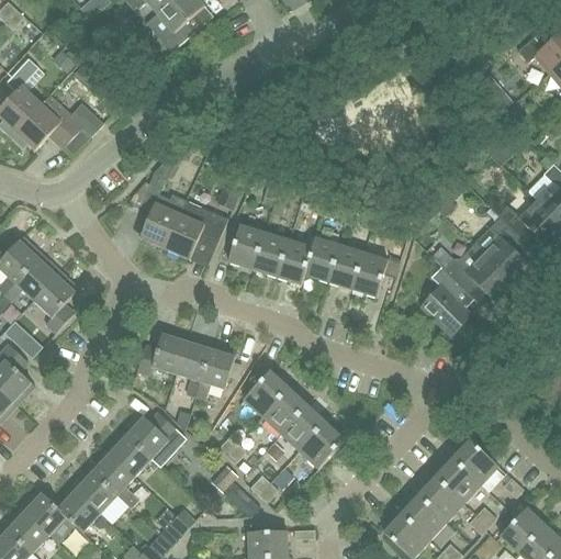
[(157,13),(171,0),(125,0),(135,10),(146,1),(157,13)]
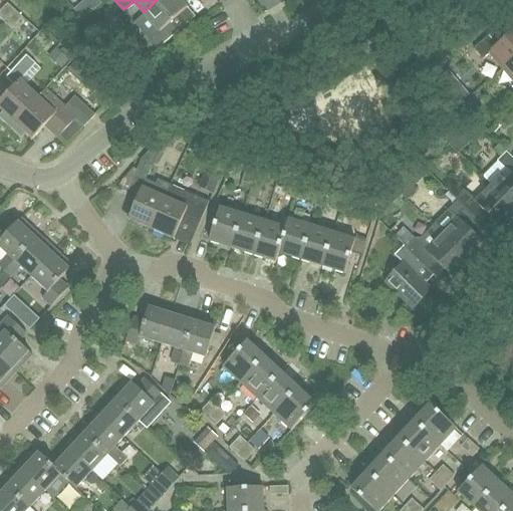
[(157,0),(144,12),(153,23),(143,32),(157,47),(178,29),(170,20),(187,5),(182,0),(157,0)]
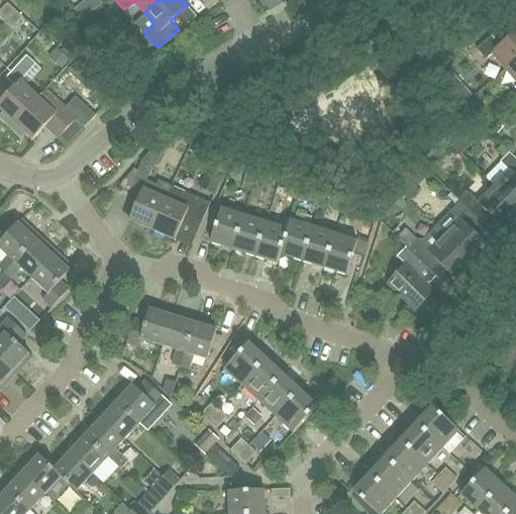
[(0,16),(3,19),(14,8),(7,1),(0,8),(0,16)]
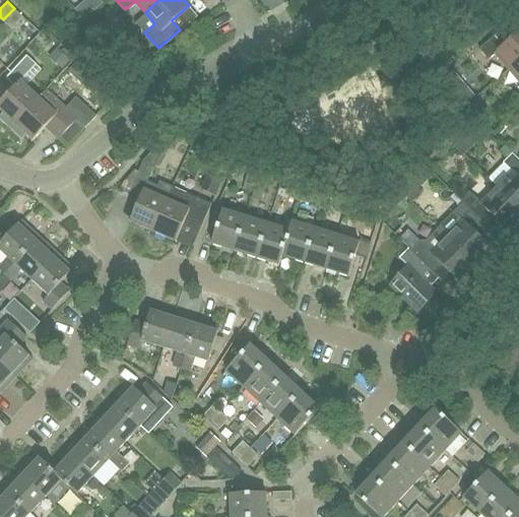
[(14,8),(3,19),(11,26),(21,15),(14,8)]
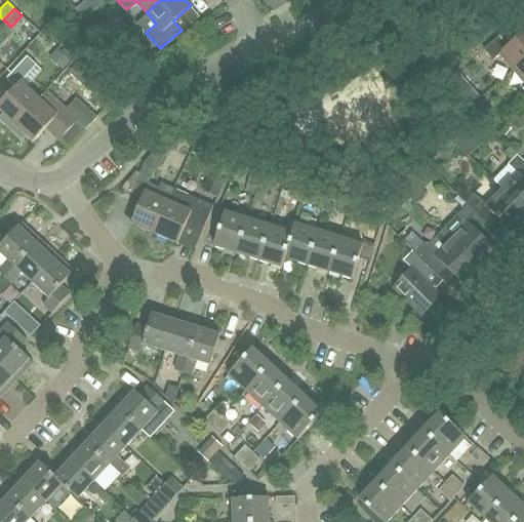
[(513,68),(523,57),(523,12),(483,47),(492,58),(499,52),(513,68)]
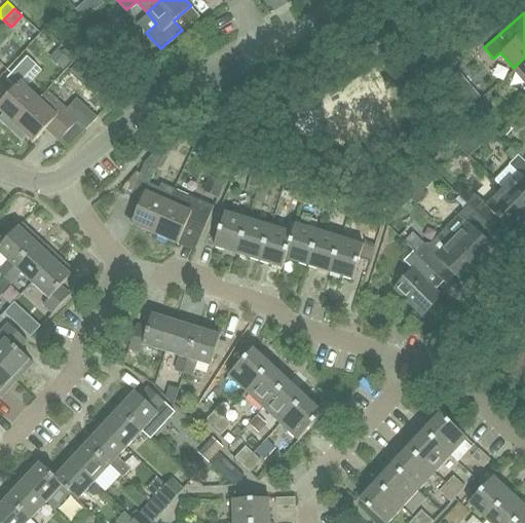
[(0,117),(9,126),(38,97),(20,79),(36,63),(27,53),(5,76),(14,85),(0,100),(0,109),(3,112),(0,115),(0,117)]
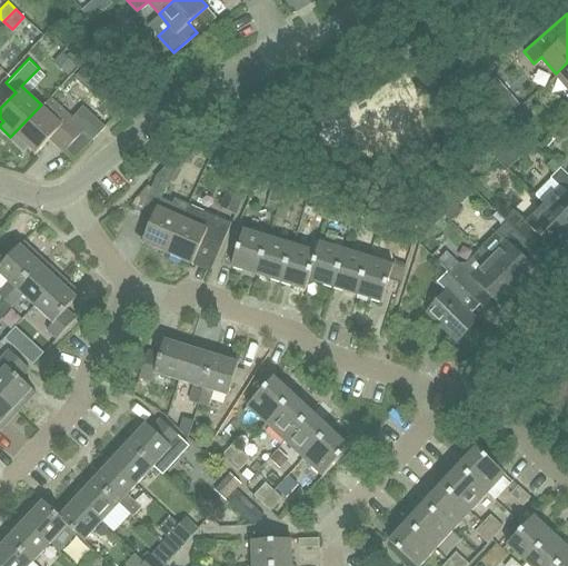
[(567,62),(556,73),(567,88),(567,91),(566,95),(567,97),(567,62)]
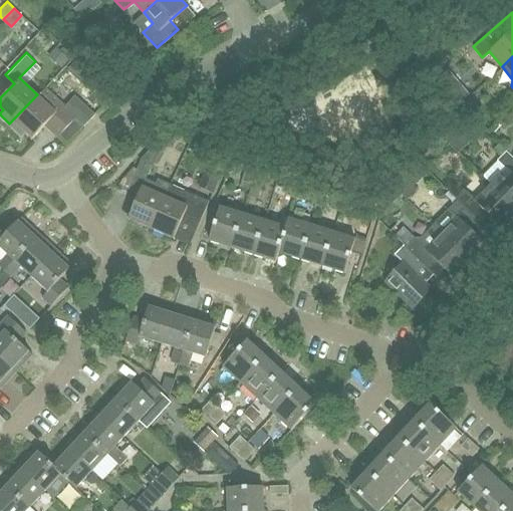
[(469,93),(462,84),(448,95),(455,104),(469,93)]
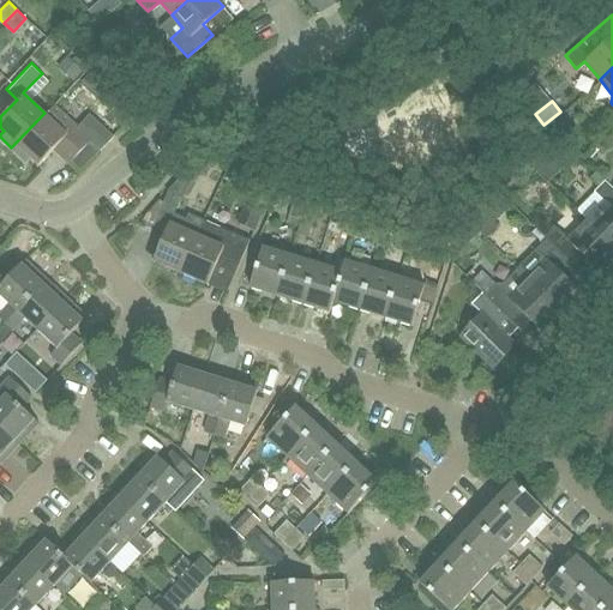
[(44,113),(11,148),(24,159),(29,155),(38,163),(53,148),(68,162),(90,139),(100,149),(113,134),(89,112),(76,125),(54,103),(44,113)]
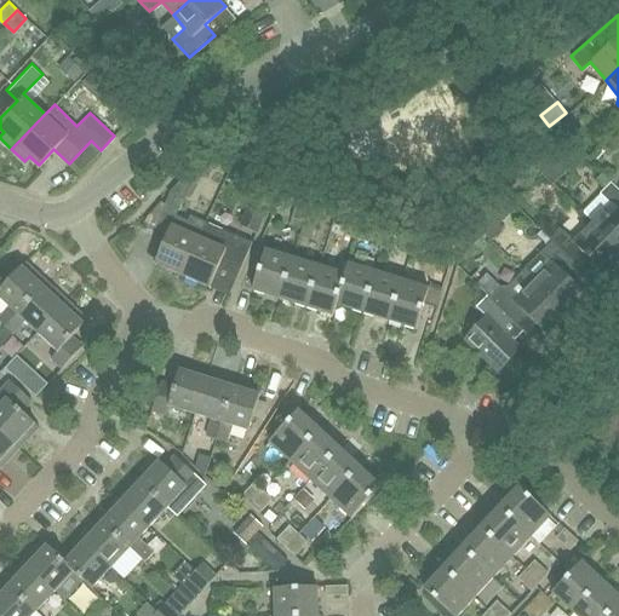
[(269,140),(282,131),(273,116),(259,125),(269,140)]
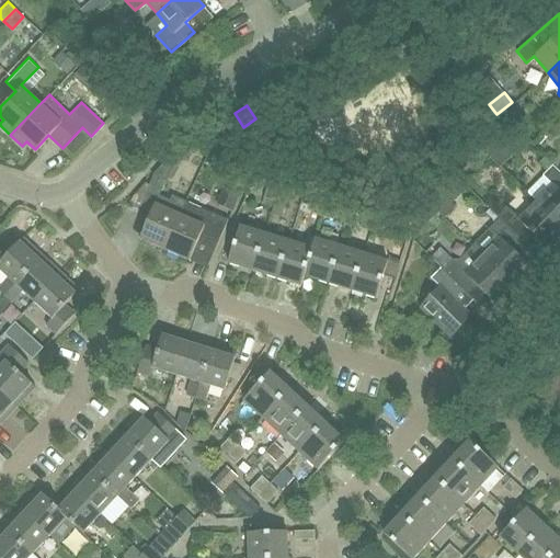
[(559,169),(556,164),(555,166),(552,163),(535,181),(526,190),(536,200),(535,201),(559,224),(559,169)]
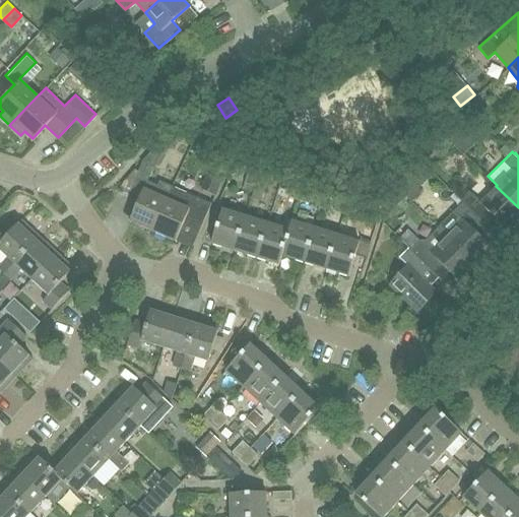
[(225,168),(230,157),(218,152),(214,163),(211,160),(200,187),(214,194),(225,167),(225,168)]
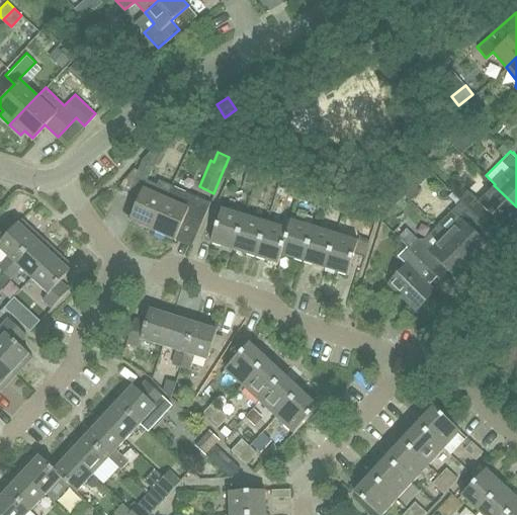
[(430,171),(427,168),(417,158),(394,182),(410,197),(419,188),(416,186),(430,171)]
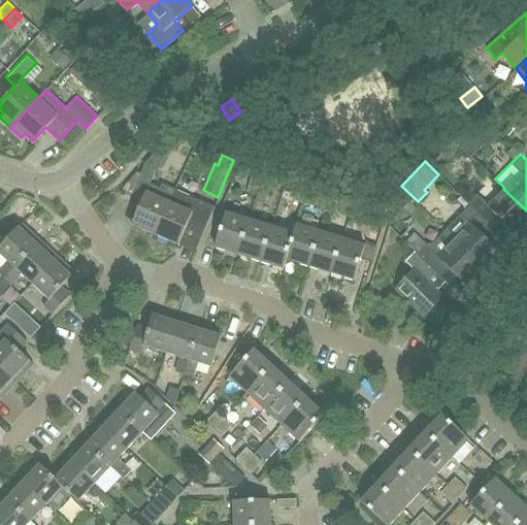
[(143,163),(139,172),(152,177),(156,168),(143,163)]
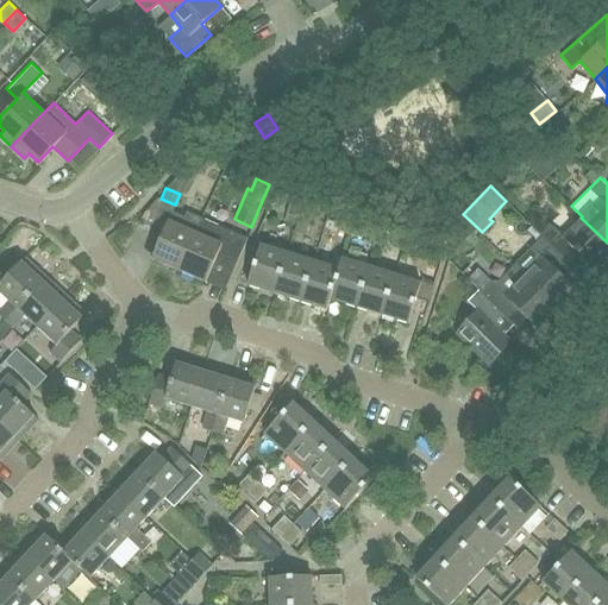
[(294,222),(296,215),(302,197),(292,195),(286,212),(283,219),(294,222)]
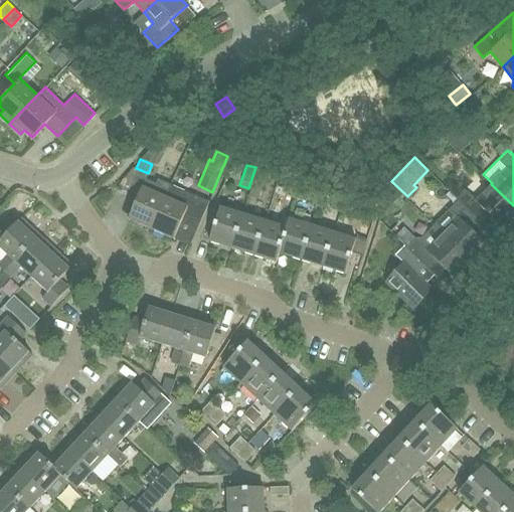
[(255,167),(250,182),(261,185),(266,171),(255,167)]
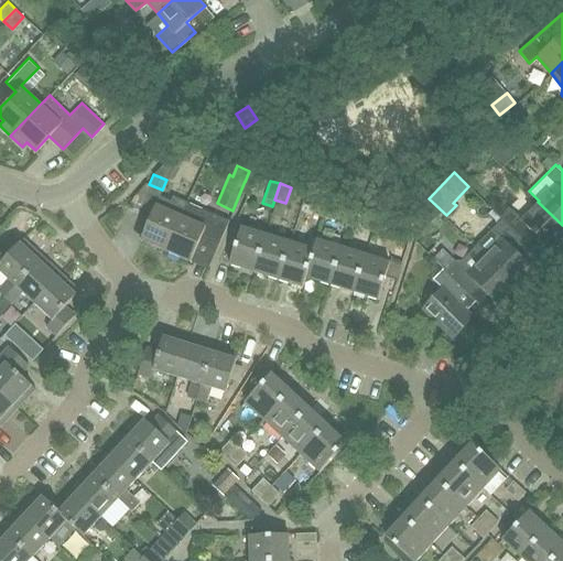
[(180,214),(186,201),(171,194),(169,198),(159,194),(140,238),(165,249),(180,214)]
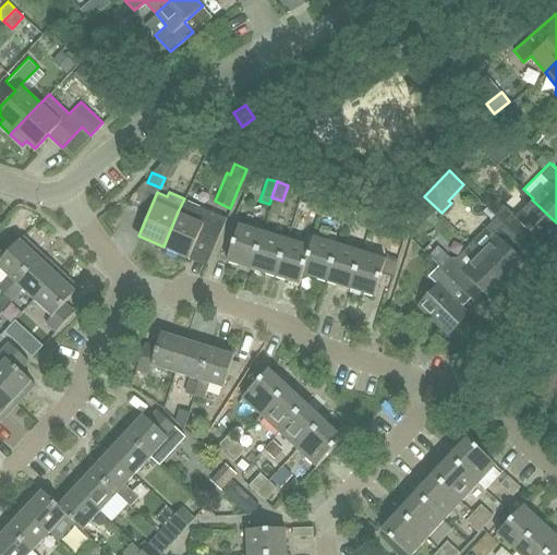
[(318,213),(324,196),(314,193),(310,209),(318,213)]
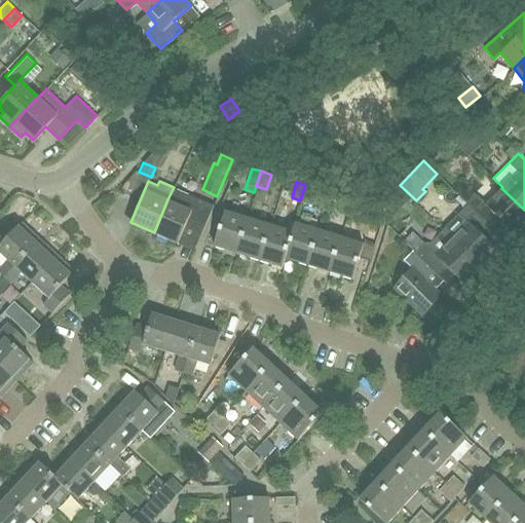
[(305,185),(300,200),(311,203),(316,188),(305,185)]
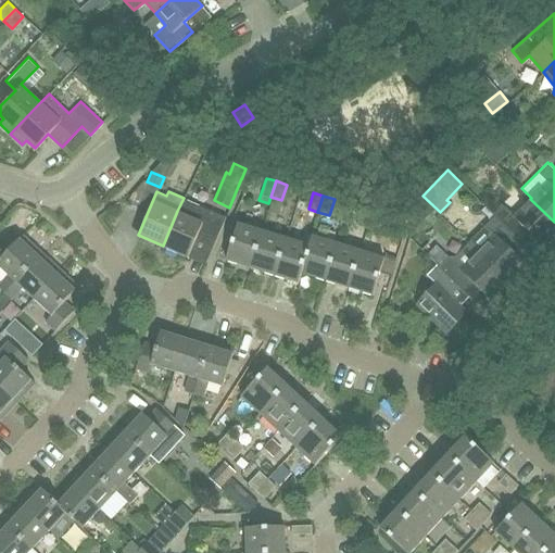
[(177,211),(163,246),(187,255),(196,236),(201,239),(203,235),(215,239),(225,216),(184,198),(177,211)]
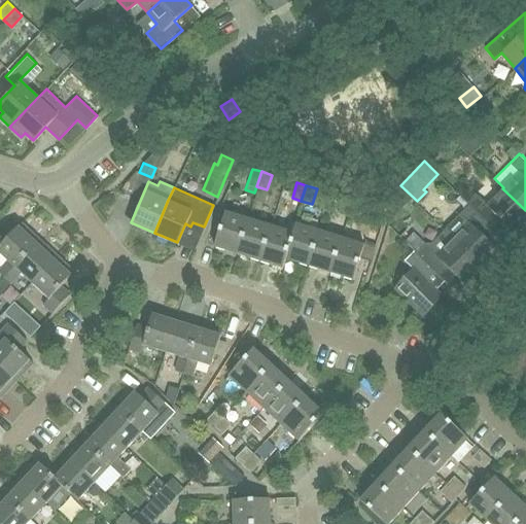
[(515,232),(525,220),(525,210),(502,188),(487,204),(475,191),(465,201),(468,204),(486,221),(495,212),(515,232)]
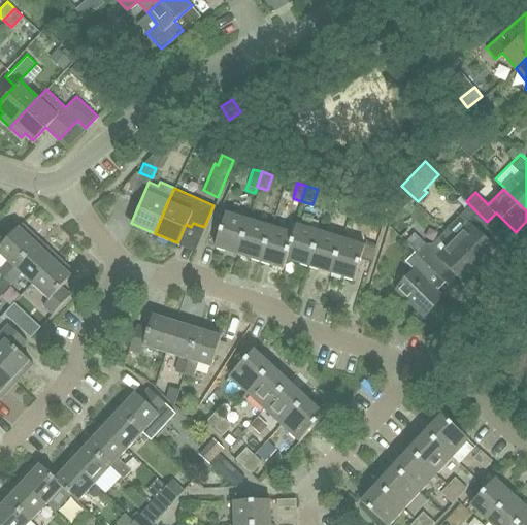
[(348,216),(353,200),(342,197),(337,212),(348,216)]
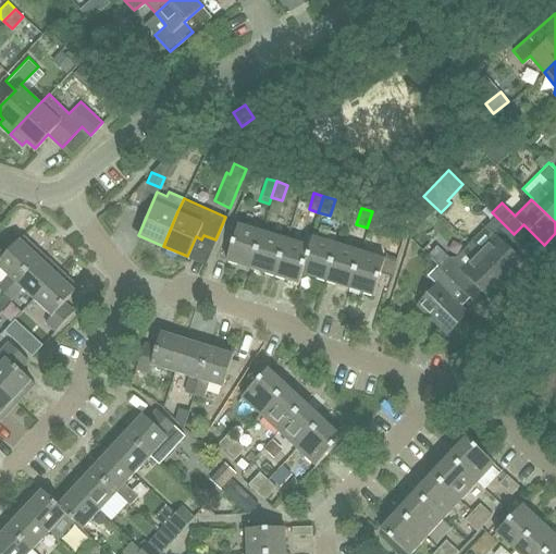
[(372,211),(367,228),(378,231),(382,214),(372,211)]
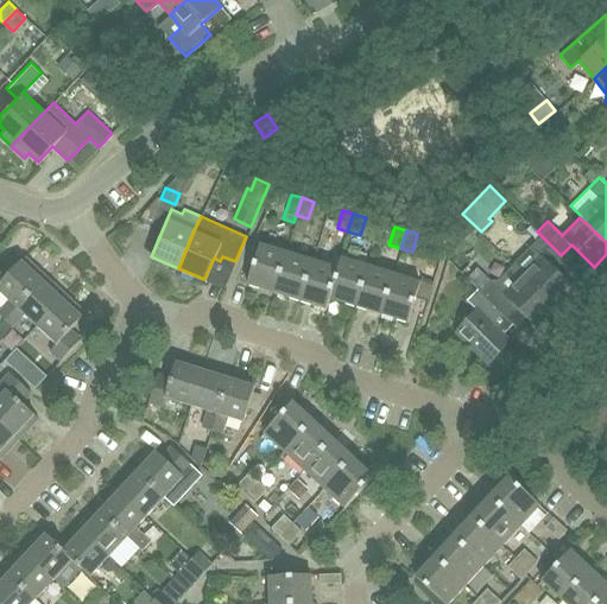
[(551,265),(561,255),(541,235),(512,265),(555,307),(574,288),(551,265)]
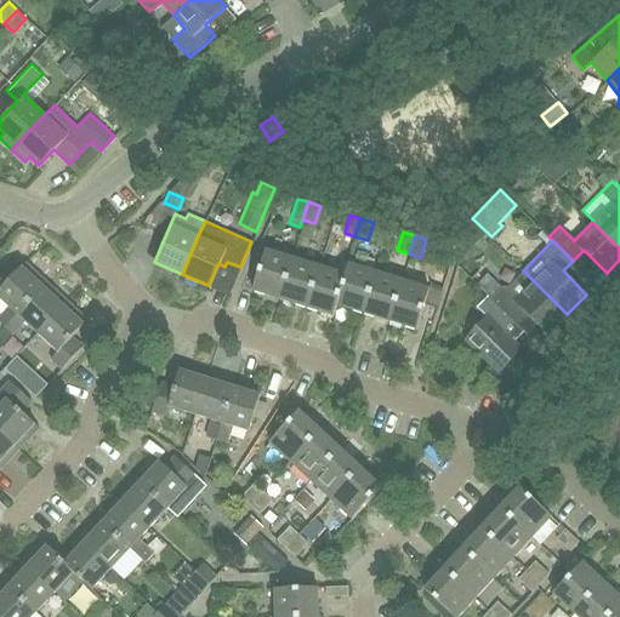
[(279,297),(291,256),(265,247),(251,289),(279,297)]
